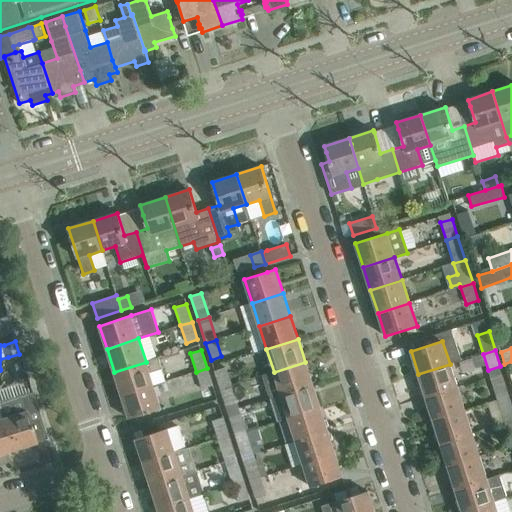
[(157,358),(146,362),(114,372),(122,395),(153,385),(149,373),(161,369),(157,358)]
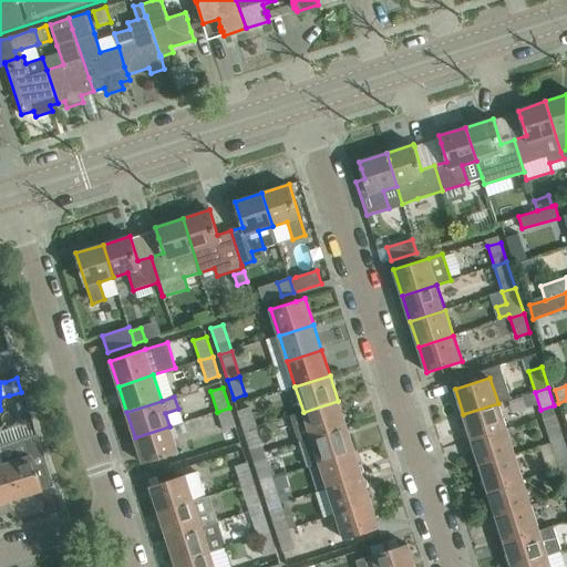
[(338,401),(303,412),(291,415),(299,441),(311,437),(347,426),(338,401)]
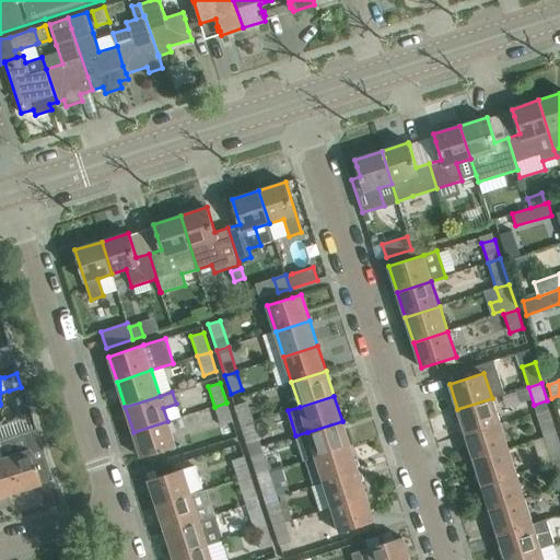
[(500,423),(492,398),(457,409),(466,434),(500,423)]
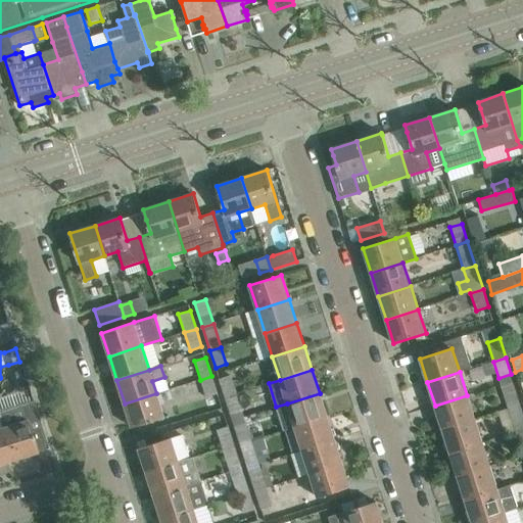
[(225,397),(236,394),(230,375),(219,379),(225,397)]
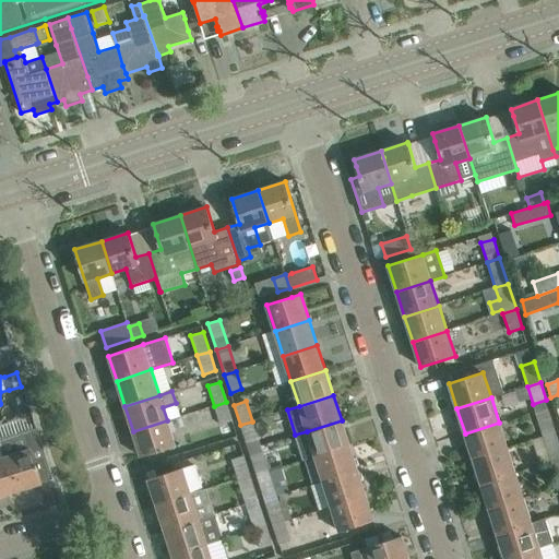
[(226,402),(214,406),(219,425),(232,420),(226,402)]
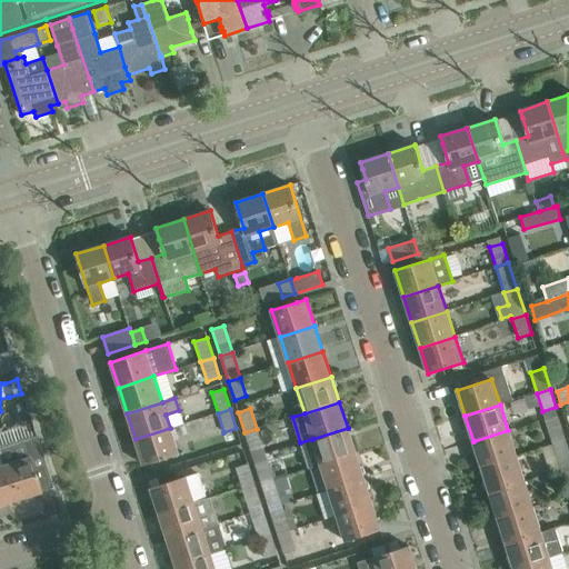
[(552,445),(567,440),(560,420),(546,423),(552,445)]
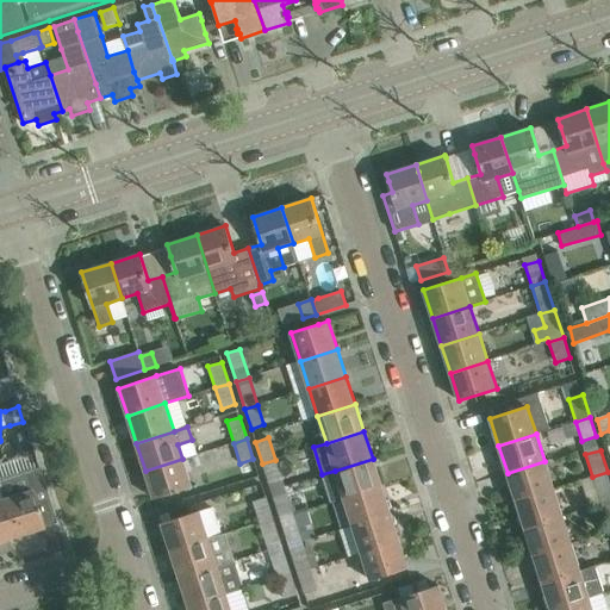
[(182,459),(145,471),(154,499),(192,487),(182,459)]
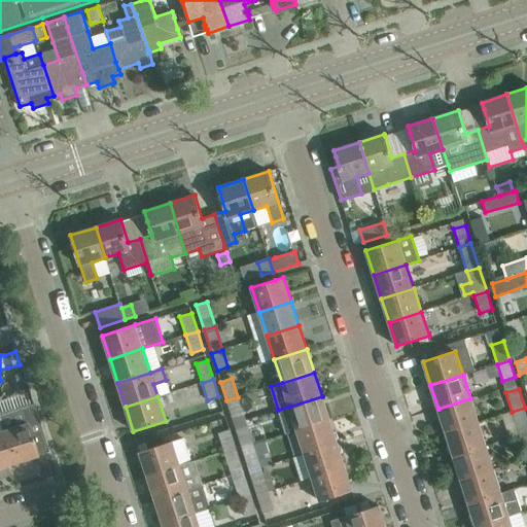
[(329,419),(322,396),(289,407),(297,430),(329,419)]
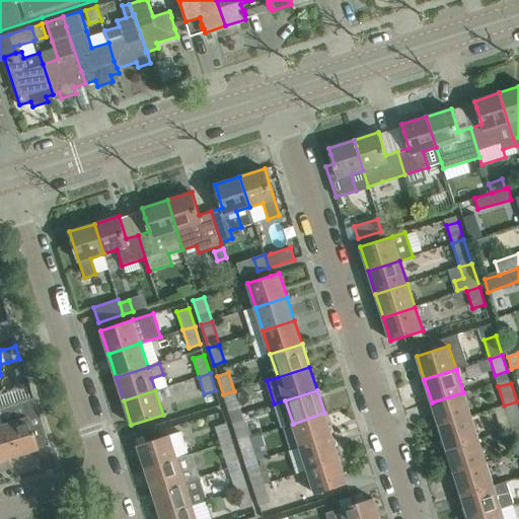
[(234,391),(223,394),(228,413),(239,409),(234,391)]
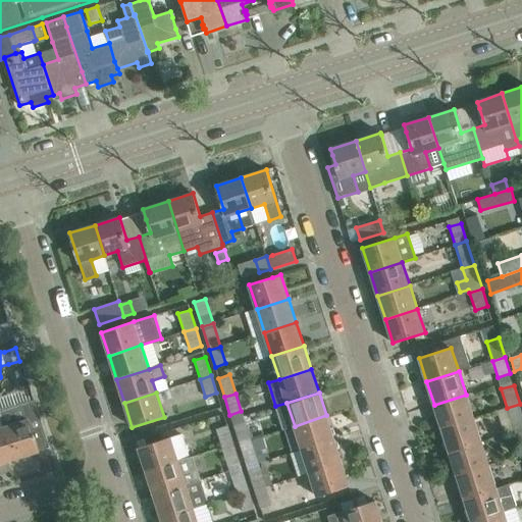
[(474,418),(466,395),(434,405),(441,428),(474,418)]
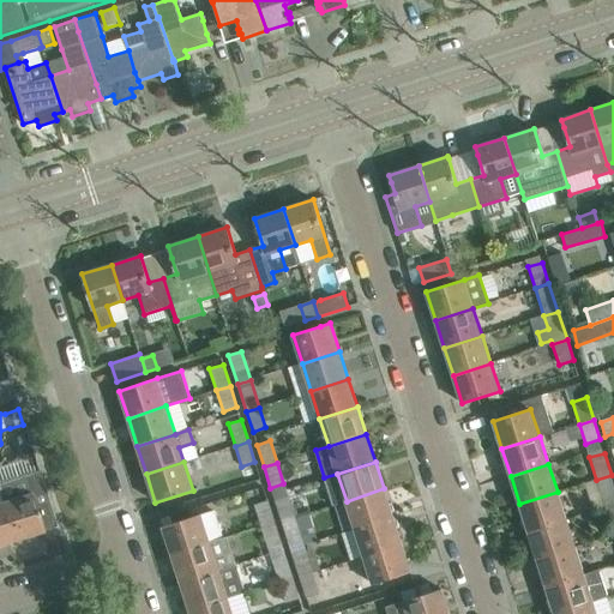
[(56,527),(38,471),(0,482),(0,495),(2,503),(14,540),(56,527)]
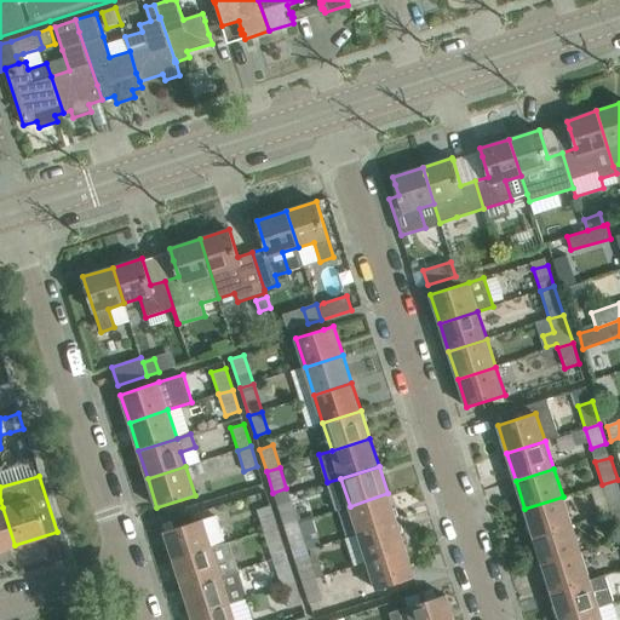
[(610,512),(619,509),(619,488),(618,480),(602,484),(610,512)]
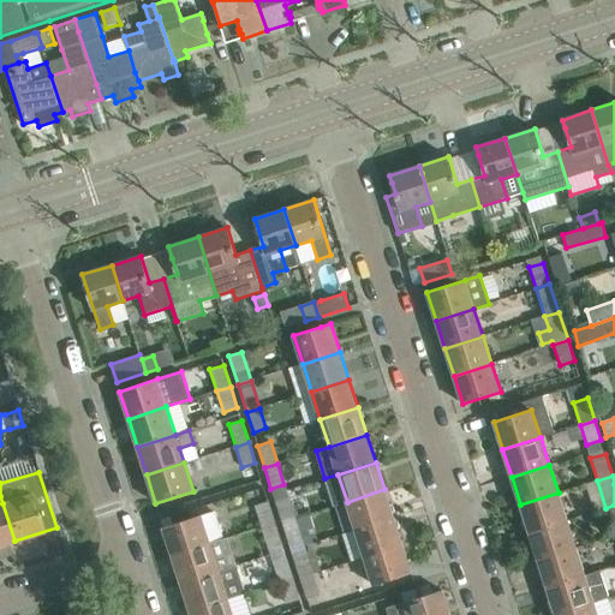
[(393,517),(384,489),(347,502),(356,530),(393,517)]
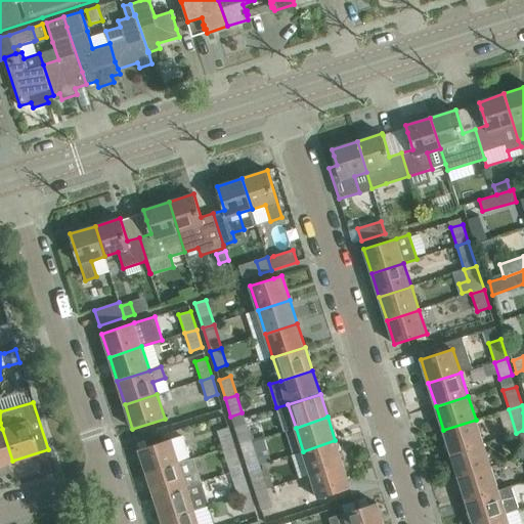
[(483,443),(476,420),(443,430),(451,453),(483,443)]
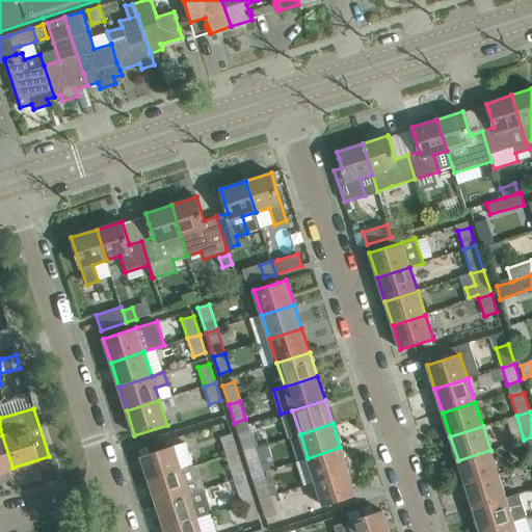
[(0,471),(12,468),(2,435),(0,429),(0,471)]
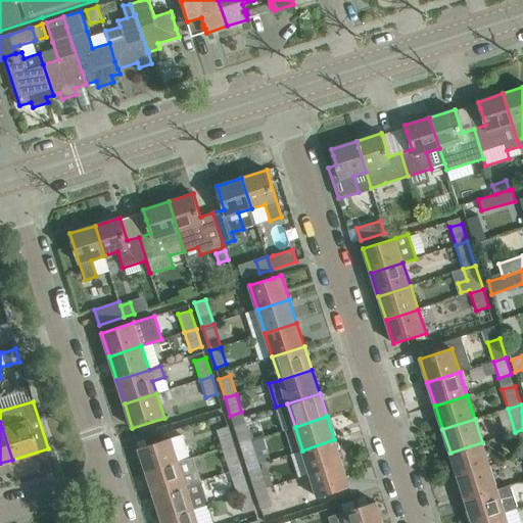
[(240,444),(251,441),(245,422),(234,426),(240,444)]
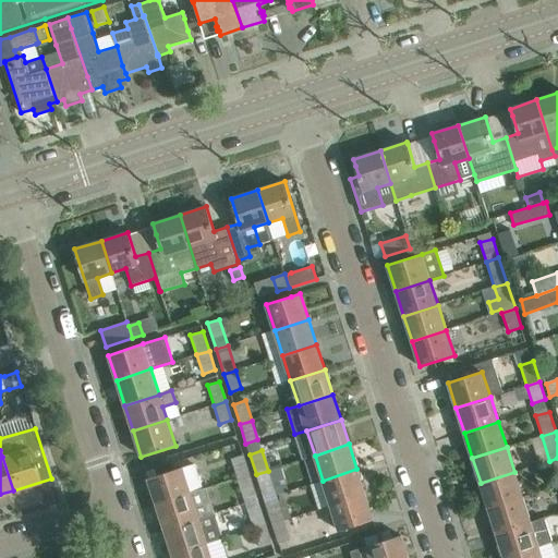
[(237,478),(249,475),(242,455),(230,459),(237,478)]
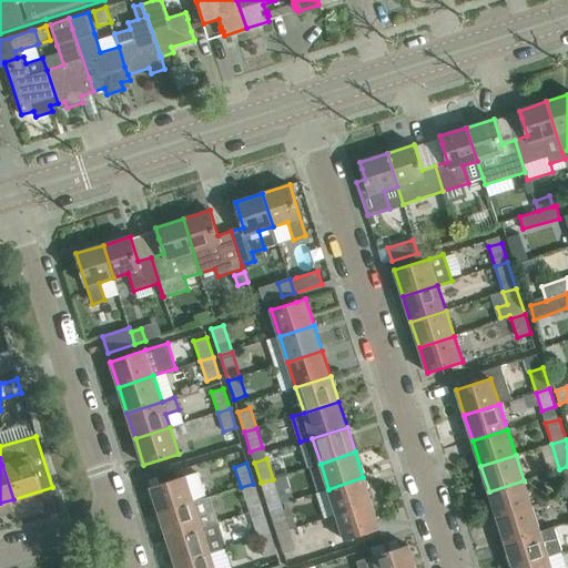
[(194,501),(185,476),(151,487),(159,514),(194,501)]
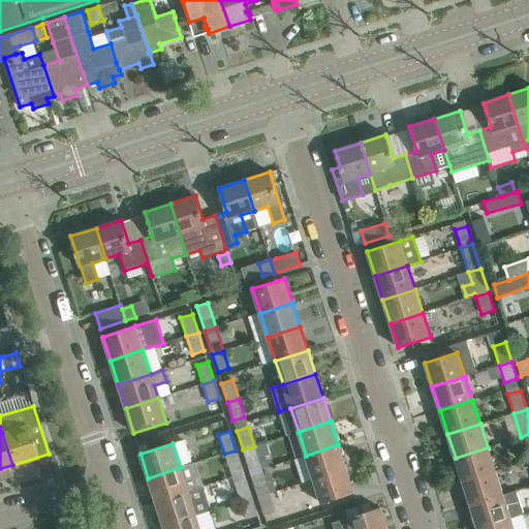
[(346,468),(338,444),(306,456),(313,479),(337,471),(346,468)]
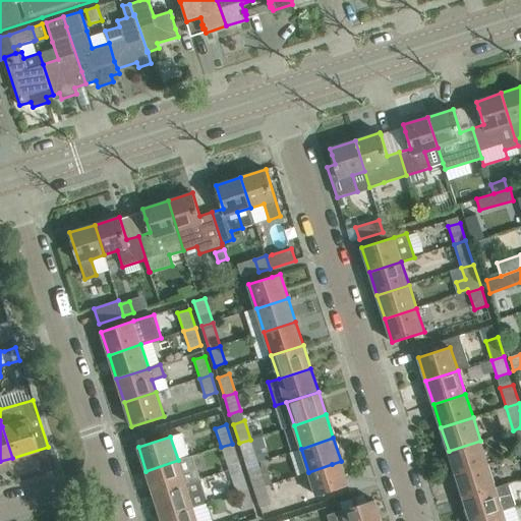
[(250,440),(239,443),(244,460),(255,457),(250,440)]
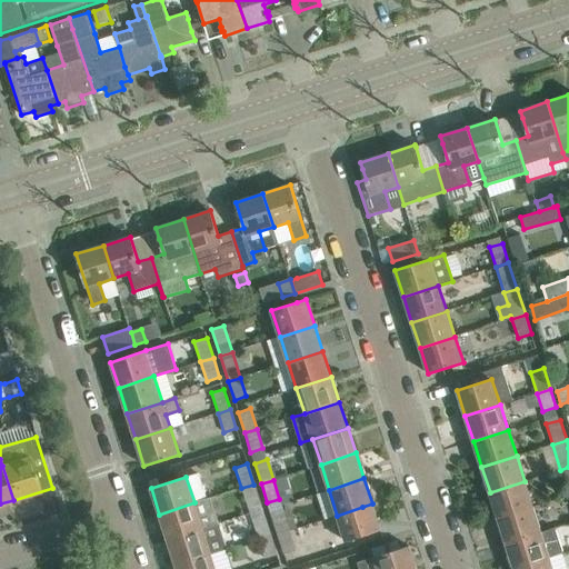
[(532,507),(525,481),(490,492),(498,518),(532,507)]
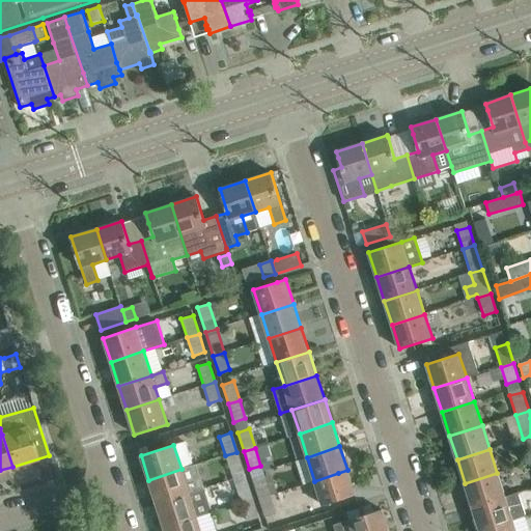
[(236,452),(225,455),(231,473),(243,470),(236,452)]
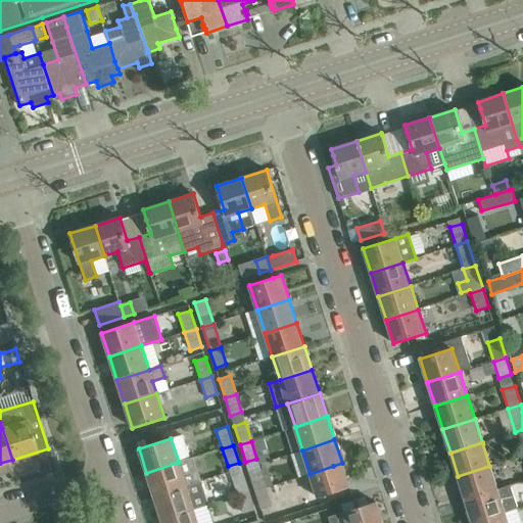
[(193,457),(179,462),(146,473),(154,496),(200,481),(193,457)]
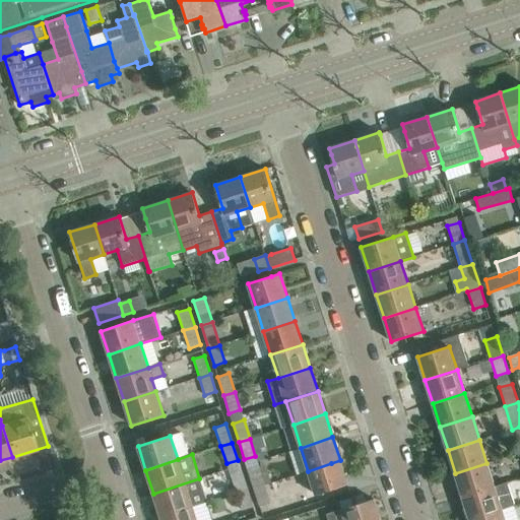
[(340,460),(331,463),(308,471),(316,495),(347,484),(340,460)]
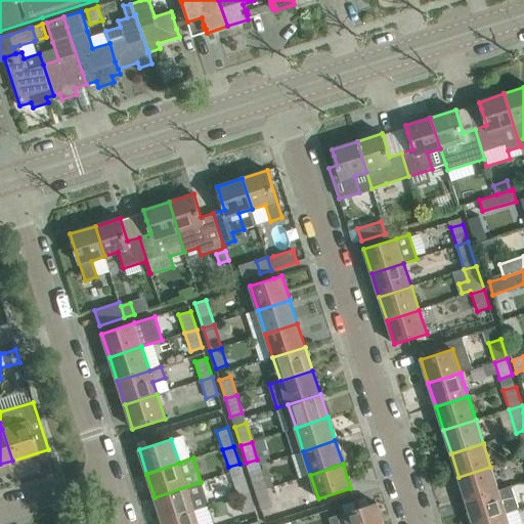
[(498,490),(490,467),(459,477),(466,500),(498,490)]
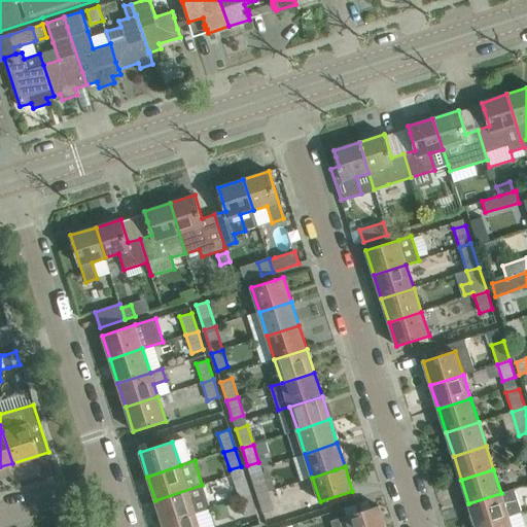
[(268,492),(275,490),(269,470),(250,476),(257,496),(268,493),(268,492)]
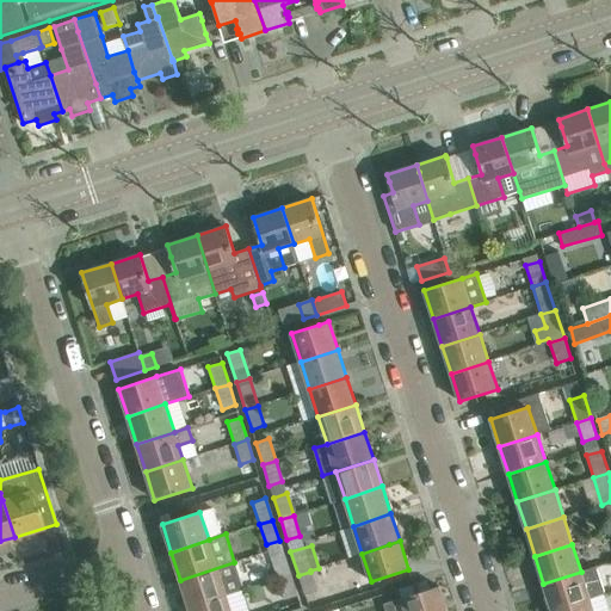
[(278,579),(290,574),(283,553),(271,556),(278,579)]
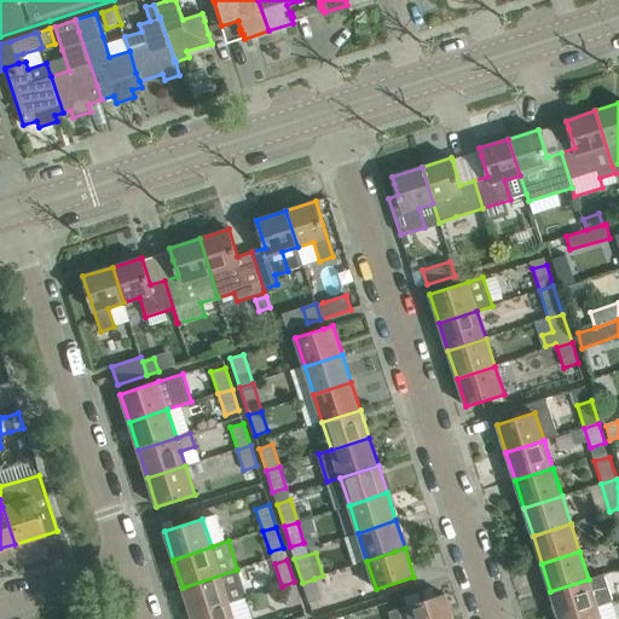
[(246,597),(237,570),(183,588),(191,615),(230,603),(246,597)]
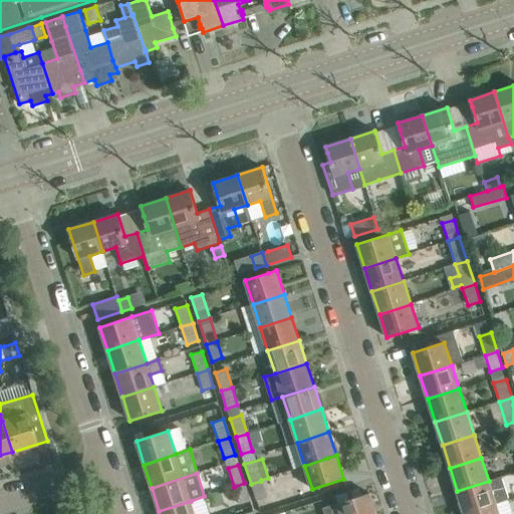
[(260,512),(267,510),(263,498),(267,497),(261,481),(251,484),(260,512)]
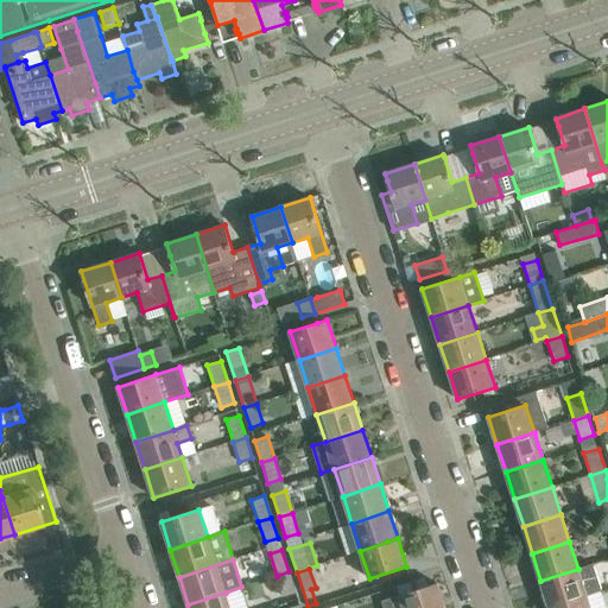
[(551,607),(587,596),(578,569),(540,581),(549,607),(551,607)]
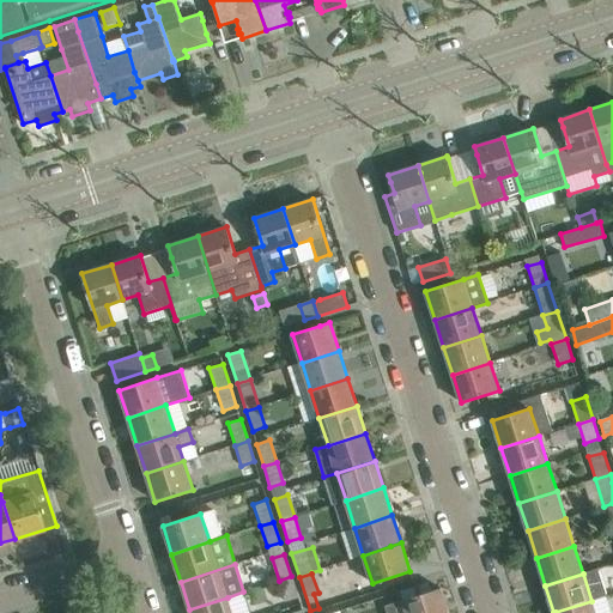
[(291,576),(279,581),(285,601),(298,596),(291,576)]
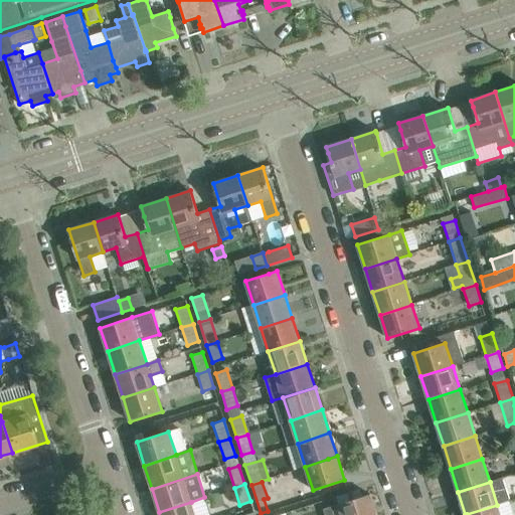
[(376,514),(370,494),(351,500),(324,509),(325,514),(376,514)]
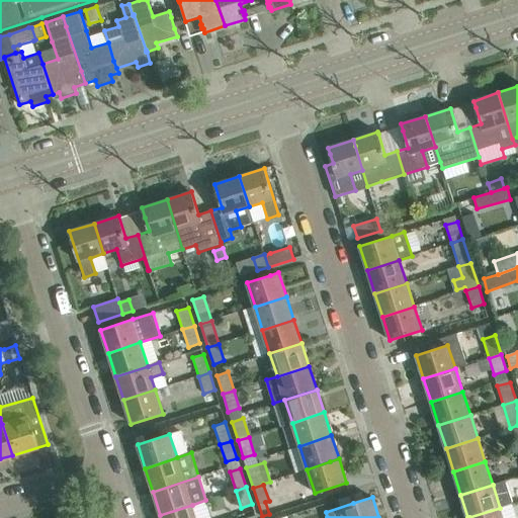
[(195,517),(192,505),(160,515),(161,517),(195,517)]
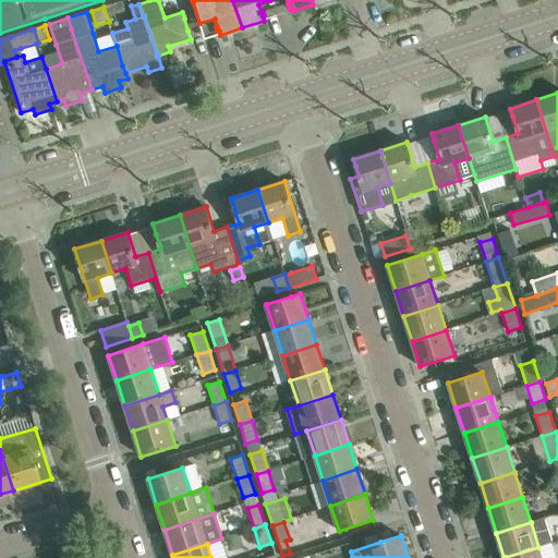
[(542,557),(538,547),(506,557),(542,557)]
